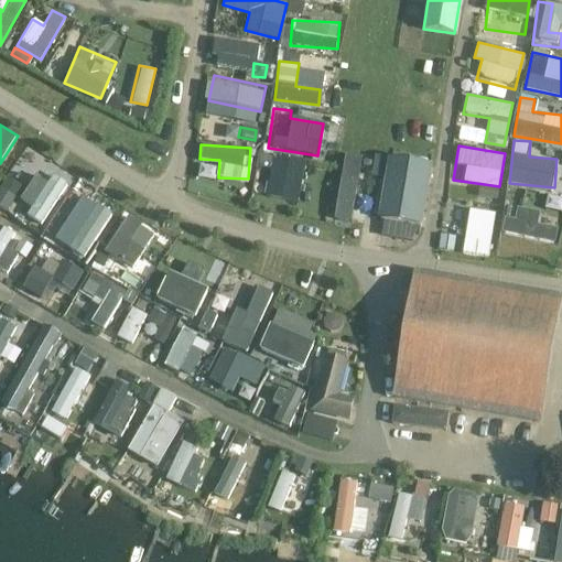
[(335,218),(355,219),(360,154),(341,153),(335,218)]
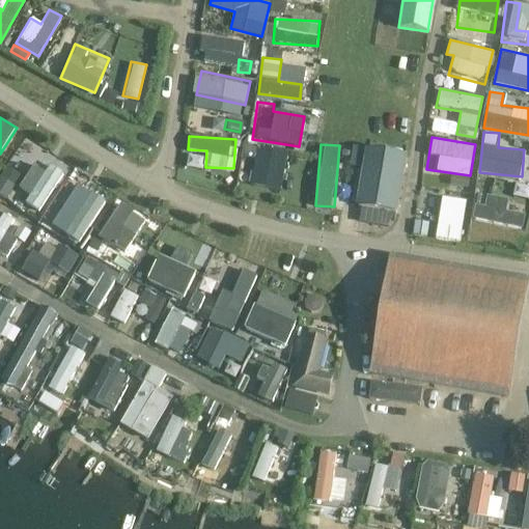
[(251,187),(281,190),(286,149),(255,146),(251,187)]
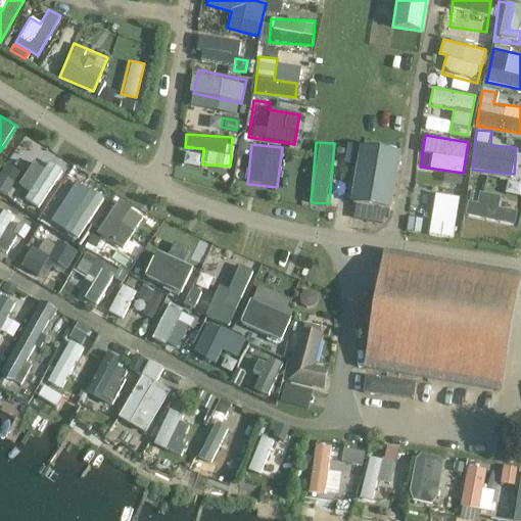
[(343,164),(356,167),(359,146),(346,145),(343,164)]
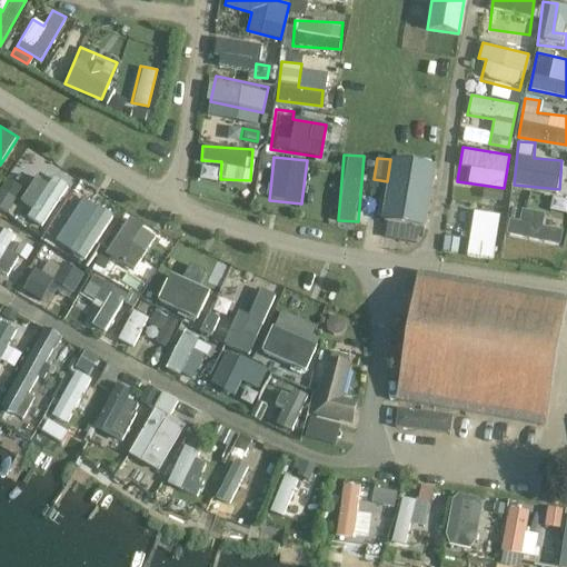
[(423,226),(431,166),(390,159),(387,181),(381,220),(423,226)]
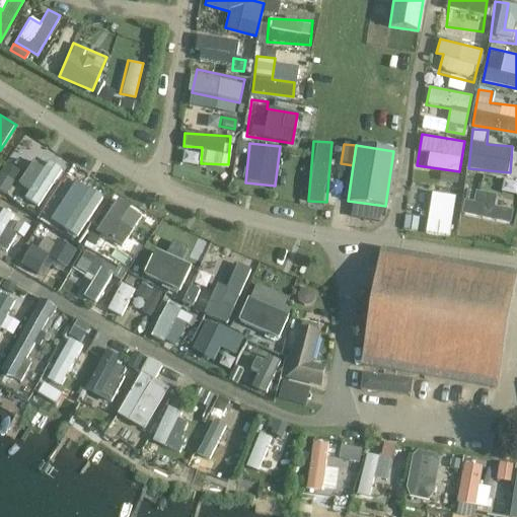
[(1,166),(0,168),(0,188),(5,191),(14,173),(1,166)]
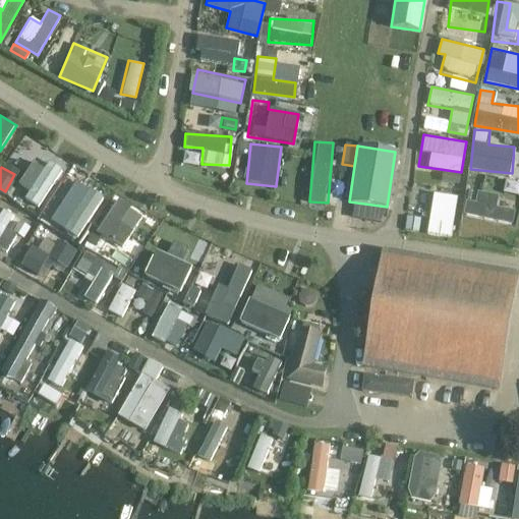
[(45,171),(39,181),(27,176),(18,193),(29,199),(23,208),(37,215),(56,178),(45,171)]
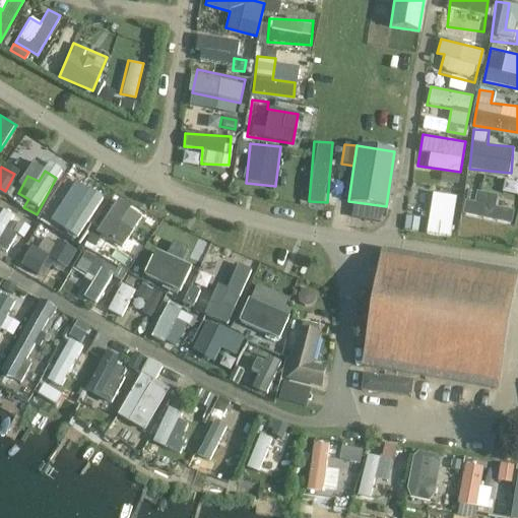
[(444,171),(443,181),(456,183),(457,173),(444,171)]
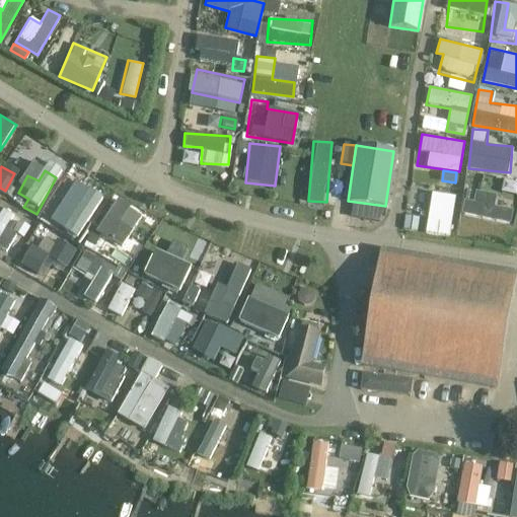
[(465,190),(463,217),(512,220),(513,205),(498,204),(499,192),(465,190)]
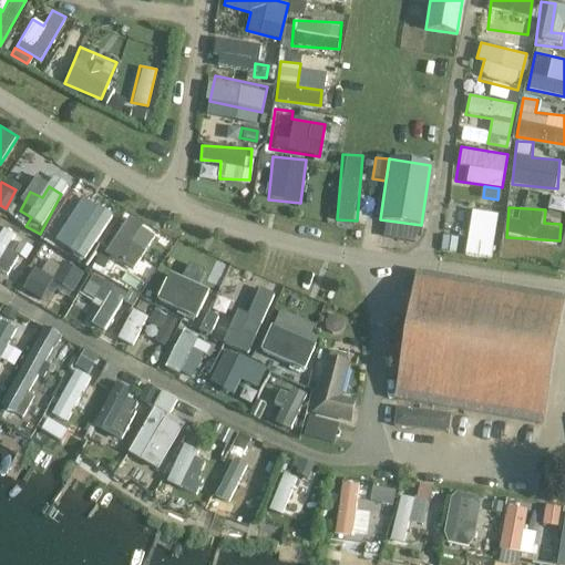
[(471,208),(466,242),(492,246),(496,212),(471,208)]
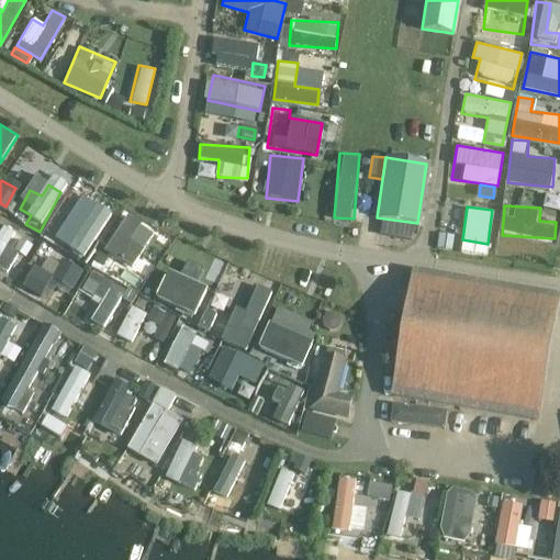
[(85,254),(107,221),(90,210),(67,243),(85,254)]
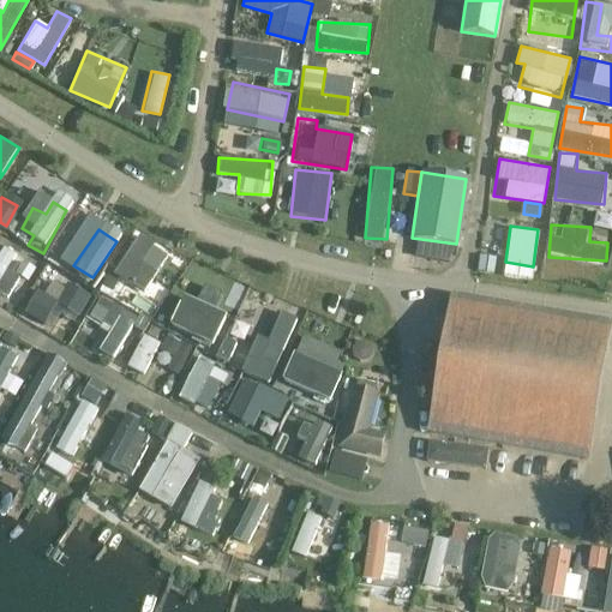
[(138,232),(115,276),(162,301),(186,257),(138,232)]
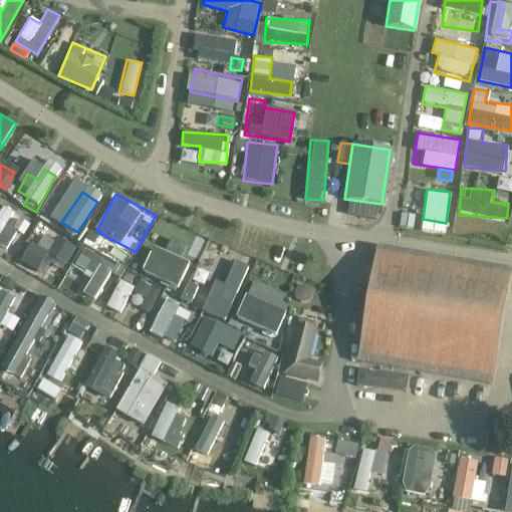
[(0,205),(0,248),(10,254),(29,221),(0,205)]
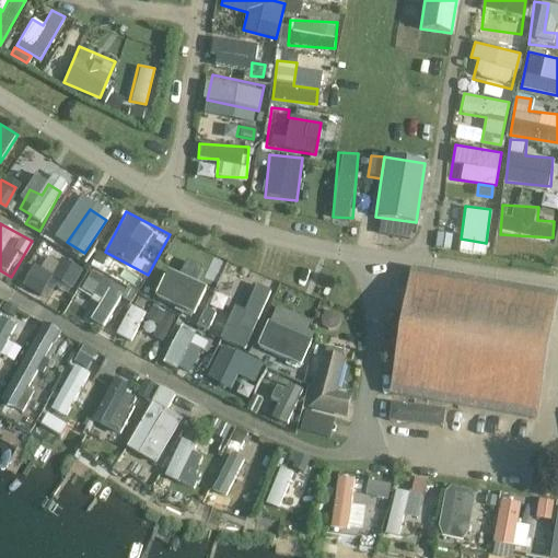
[(20,286),(45,300),(58,277),(54,275),(67,252),(46,240),(20,286)]
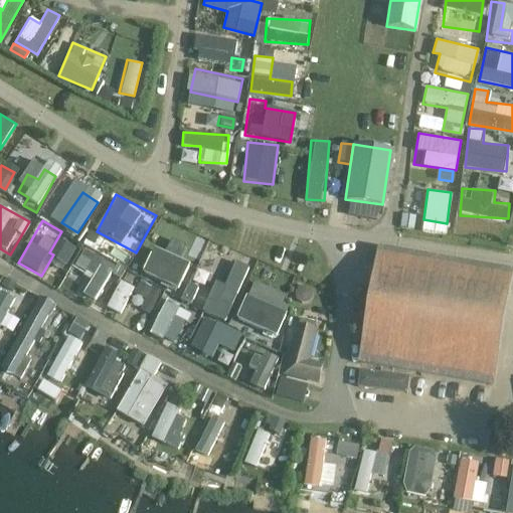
[(99,235),(90,231),(84,239),(94,244),(99,235)]
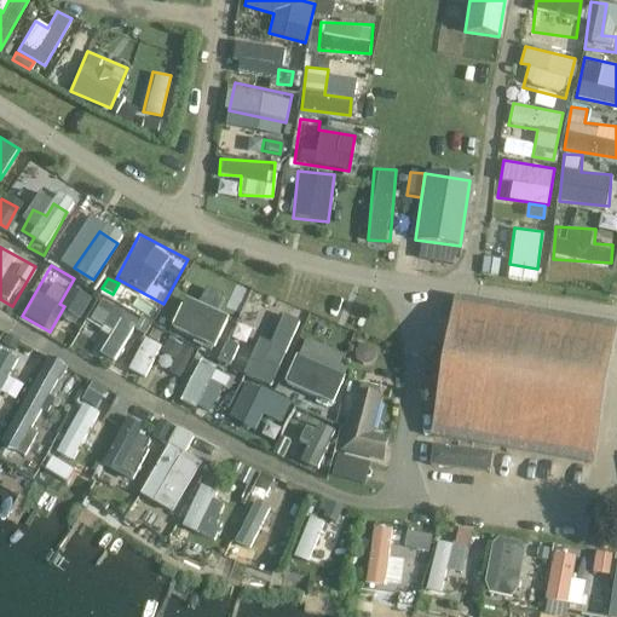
[(616,323),(454,295),(428,437),(592,465),(616,323)]
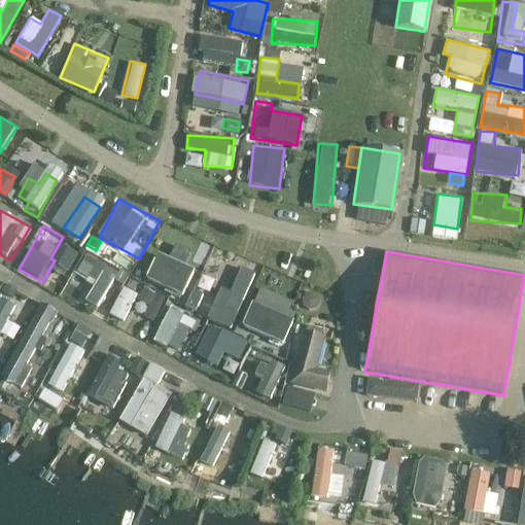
[(156,252),(145,279),(184,295),(196,269),(156,252)]
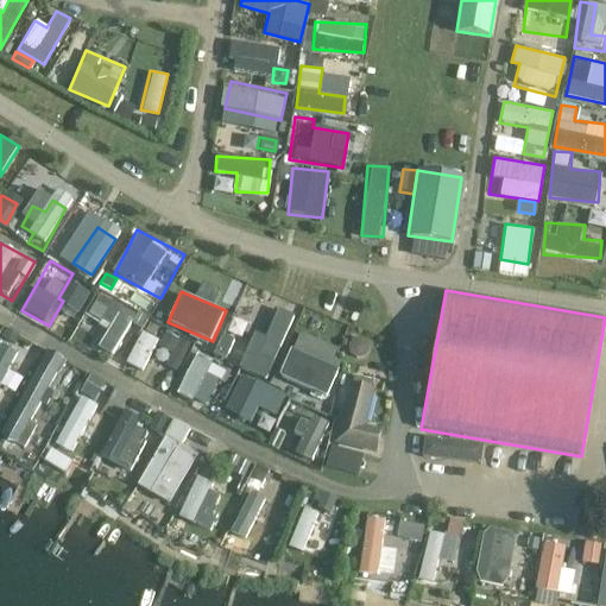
[(111,323),(98,347),(112,355),(134,311),(99,292),(88,311),(111,323)]
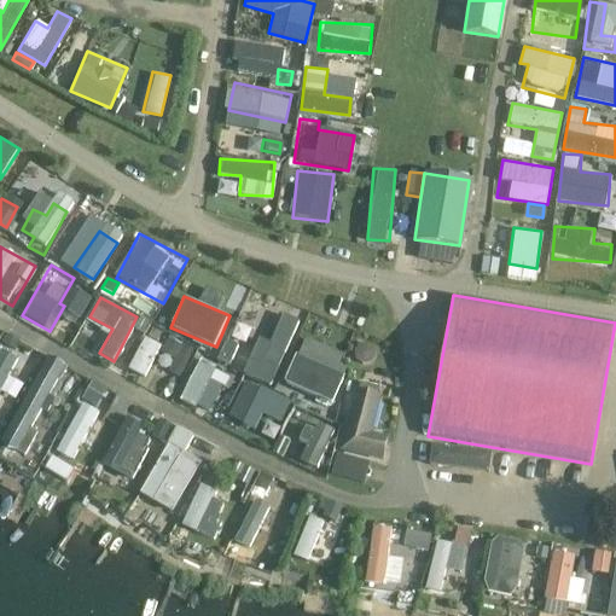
[(283,311),(271,341),(259,336),(244,372),(271,383),(298,318),(283,311)]
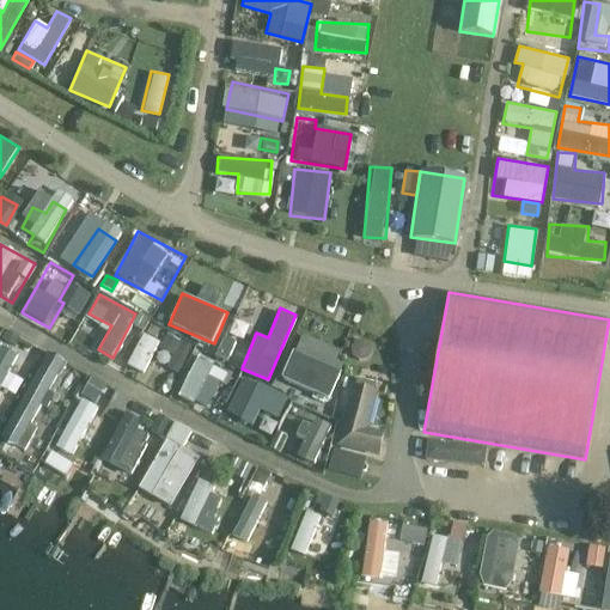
[(142,373),(159,341),(142,331),(126,364),(142,373)]
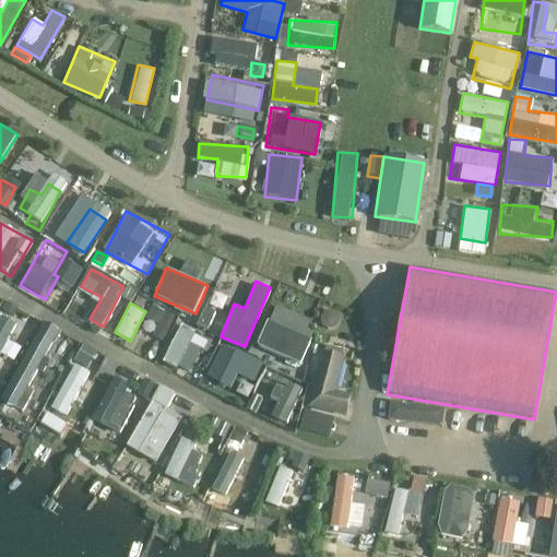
[(169,341),(175,309),(146,304),(141,335),(169,341)]
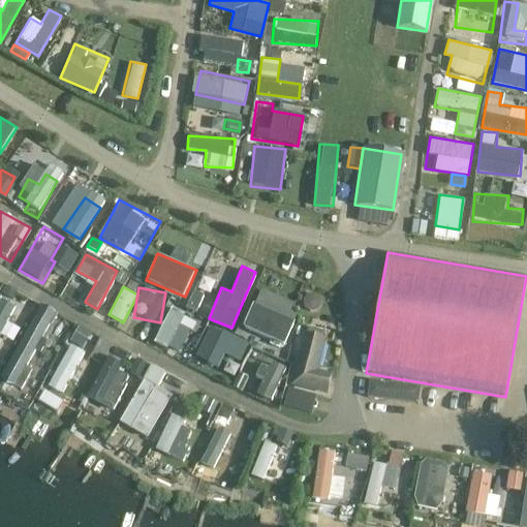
[(265,304),(290,308),(292,292),(267,288),(265,304)]
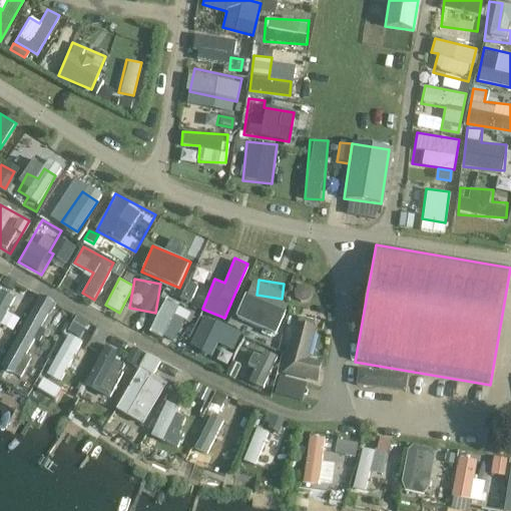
[(0,313),(12,318),(24,294),(0,283),(0,313)]
